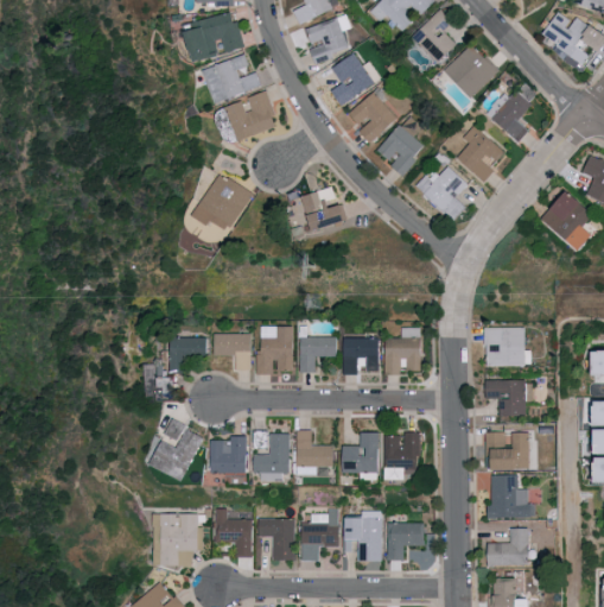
[(292,10),(298,23),(331,10),(326,0),(303,0),(305,5),(292,10)]
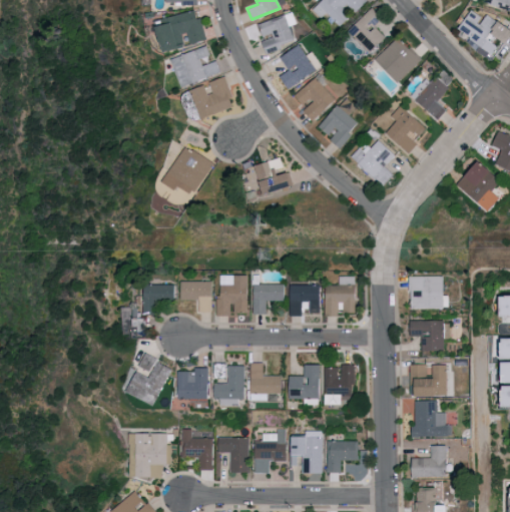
[(365,1),(363,0),(320,0),(312,9),(321,18),(326,13),(338,26),(365,1)]
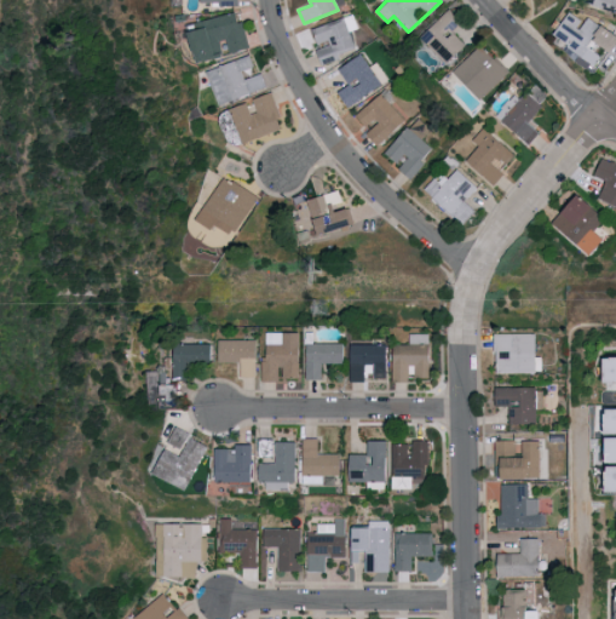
[(615,0),(582,0),(582,1),(615,10),(615,0)]
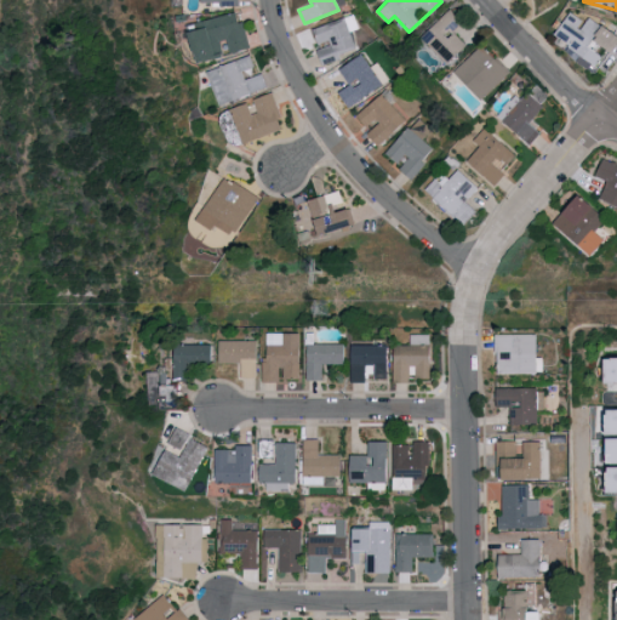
[(420,37),(445,64),(470,41),(462,32),(467,26),(450,9),(420,37)]
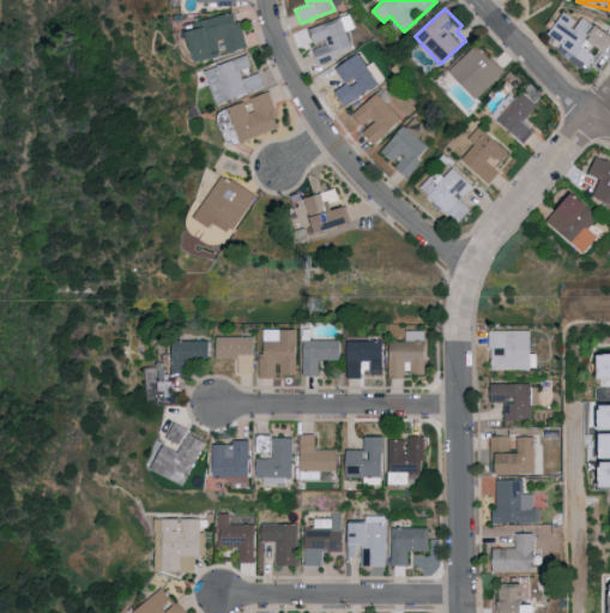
[(245,48),(235,11),(187,24),(197,61),(245,48)]
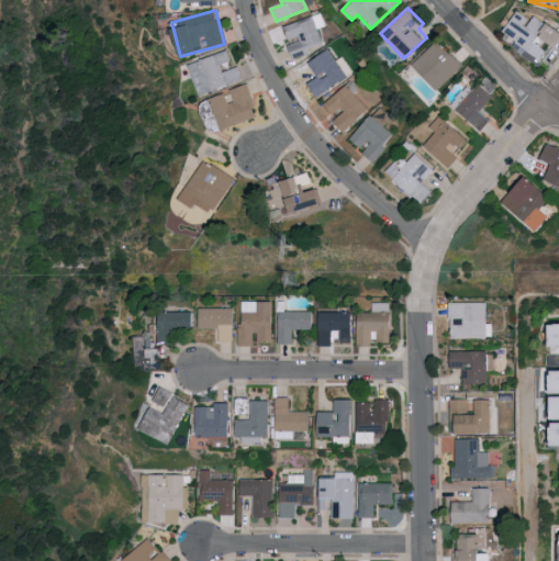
[(502,32),(516,40),(513,45),(539,59),(546,48),(537,44),(541,37),(557,45),(558,41),(558,30),(530,14),(528,19),(514,11),(502,32)]
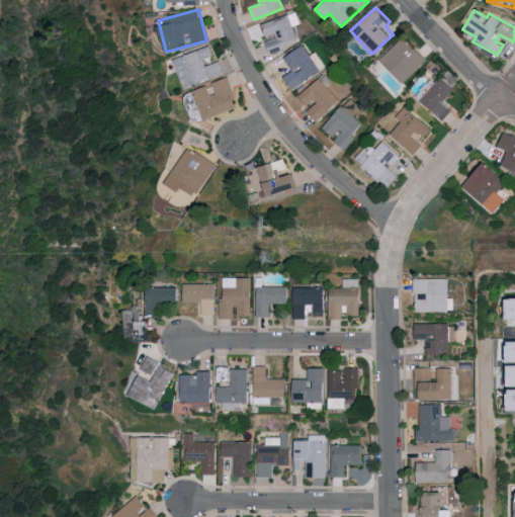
[(296,42),(290,26),(297,24),(293,12),(259,23),(264,38),(262,39),(267,53),(296,42)]
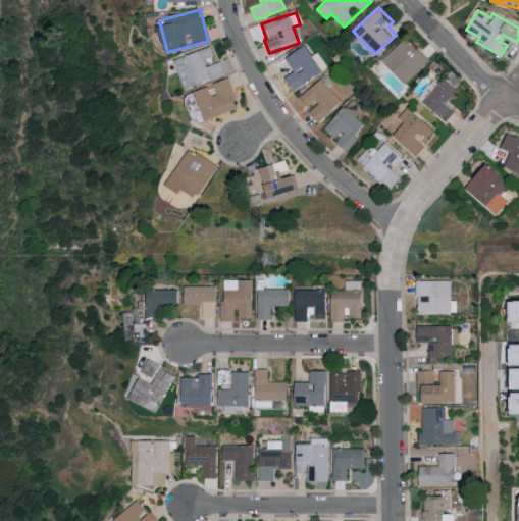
[(380,60),(403,84),(427,60),(405,37),(380,60)]
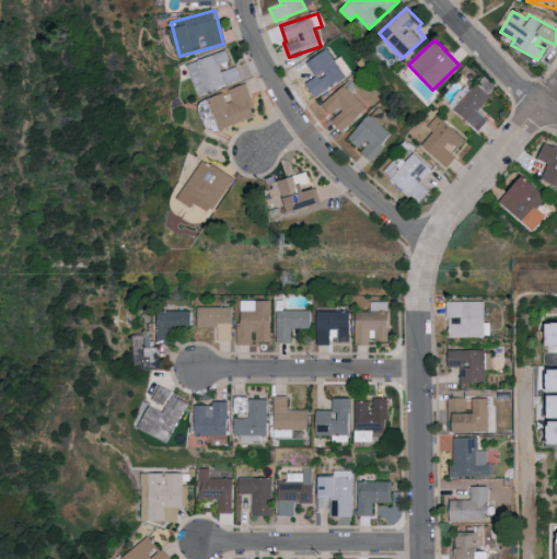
[(185,65),(197,95),(239,80),(234,66),(221,71),(219,63),(229,60),(224,49),(185,65)]
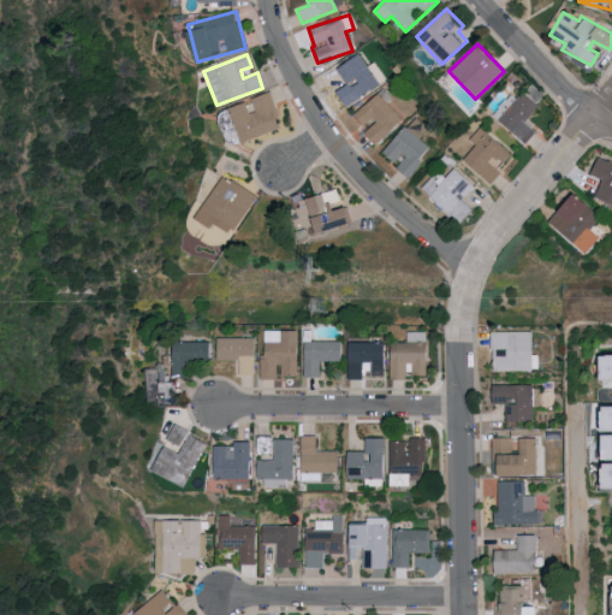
[(524,143),(535,131),(522,122),(544,95),(526,80),(494,118),(524,143)]
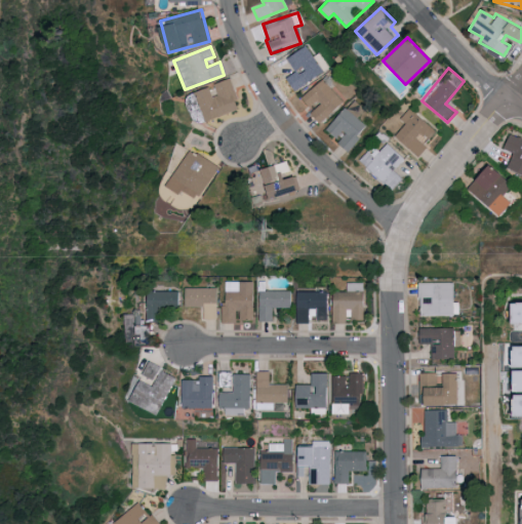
[(213,83),(216,94),(211,95),(208,86),(195,91),(205,121),(240,109),(229,78),(213,83)]
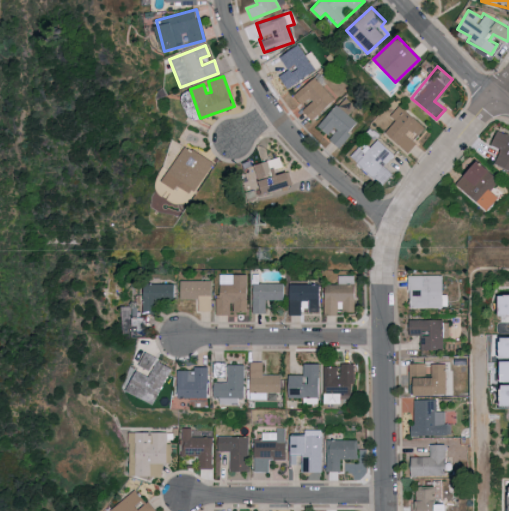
[(311,120),(334,99),(313,77),(293,95),(303,106),(300,109),(311,120)]
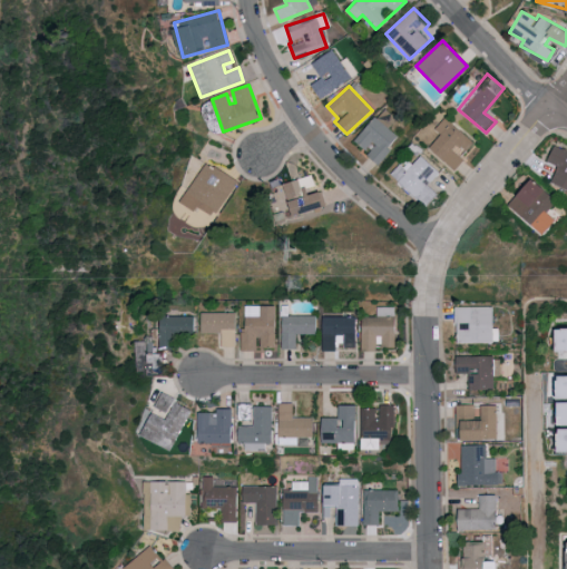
[(198,106),(212,135),(223,130),(209,101),(198,106)]
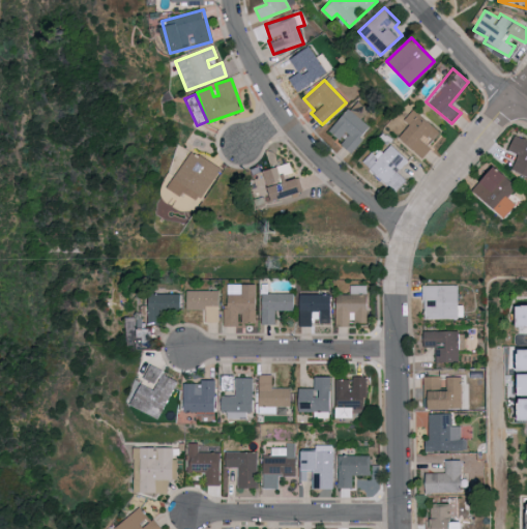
[(328,131),(340,141),(338,143),(350,153),(371,127),(363,121),(371,112),(354,99),(328,131)]
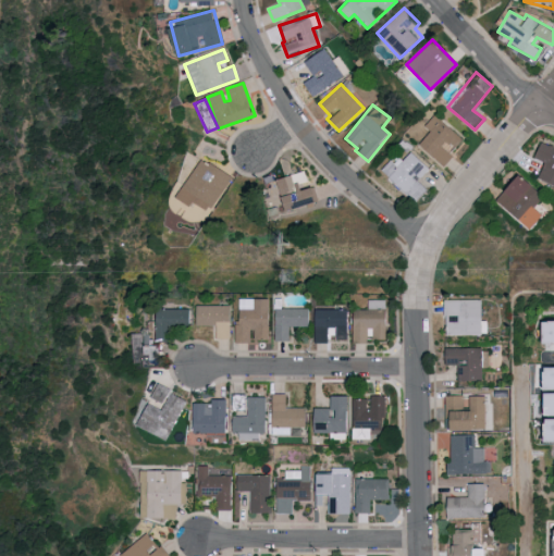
[(418,145),(445,165),(453,156),(450,152),(462,137),(432,114),(423,126),(429,131),(418,145)]
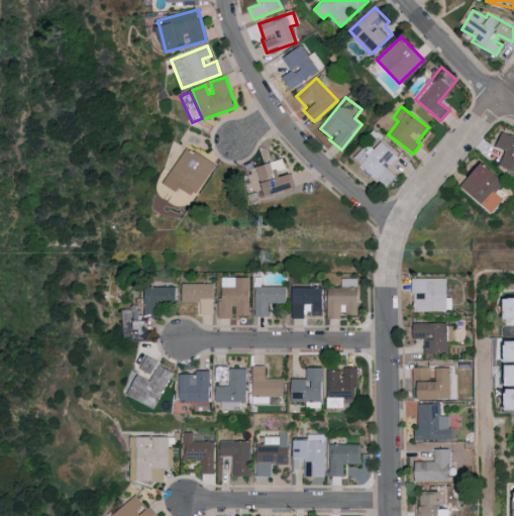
[(513,137),(501,131),(495,145),(505,150),(499,165),(513,171),(513,137)]
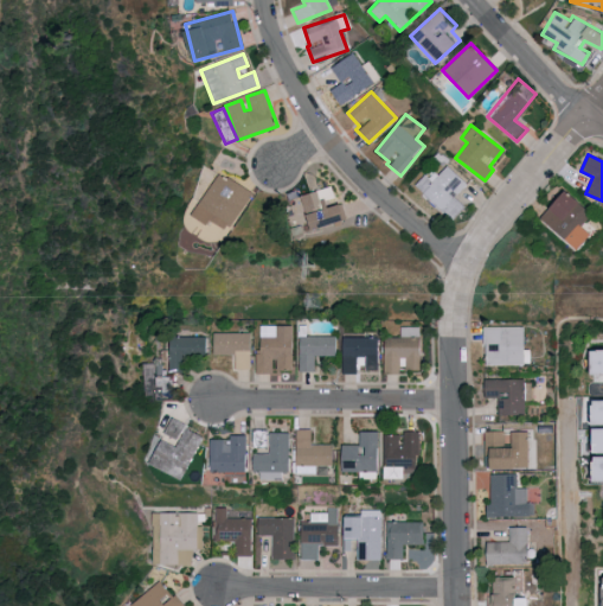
[(466,185),(446,165),(430,182),(423,174),(414,184),(451,221),(464,206),(454,196),(466,185)]
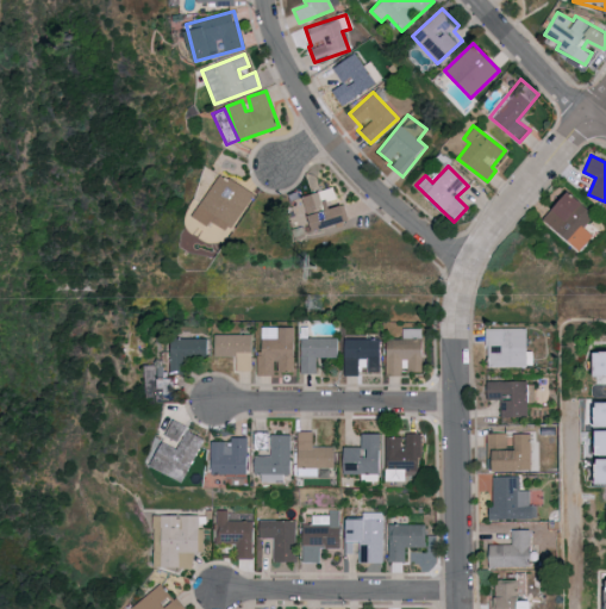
[(194,217),(210,225),(212,222),(230,231),(252,192),(219,173),(194,217)]
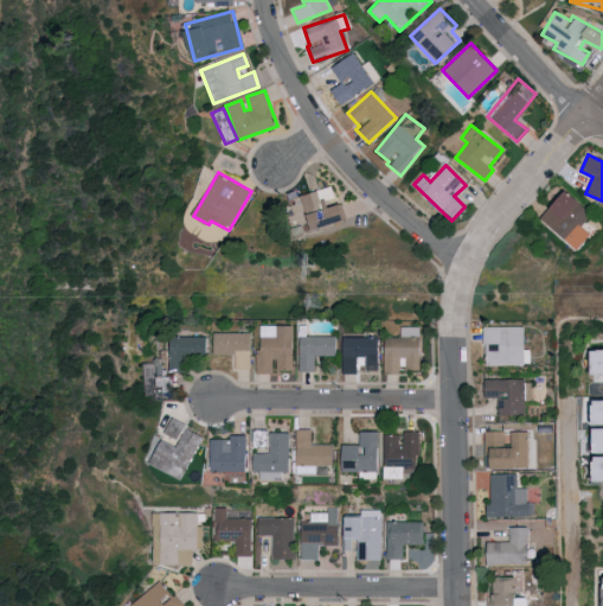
[(341,204),(334,206),(328,186),(299,196),(310,229),(346,218),(341,204)]
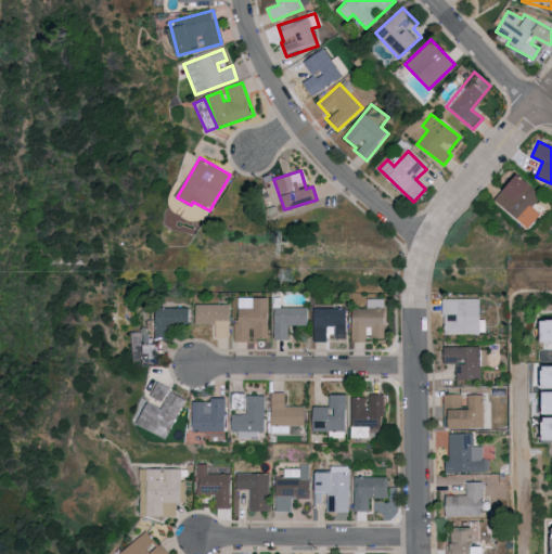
[(493,202),(527,229),(539,214),(531,207),(540,195),(514,175),(493,202)]
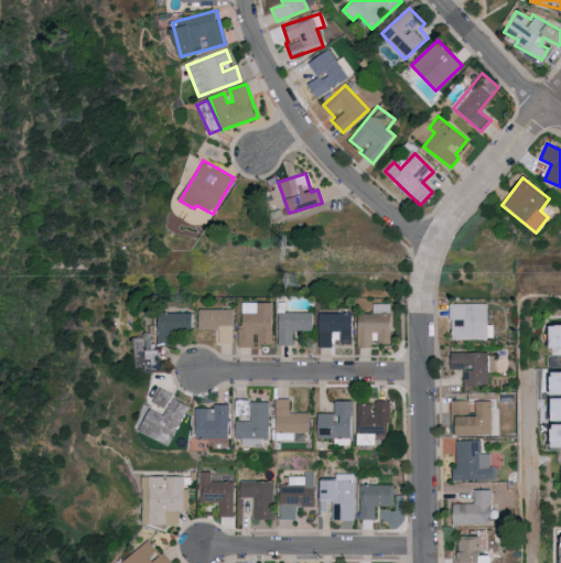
[(270,345),(271,303),(243,302),(241,328),(237,328),(237,346),(255,347),(255,344),(270,345)]
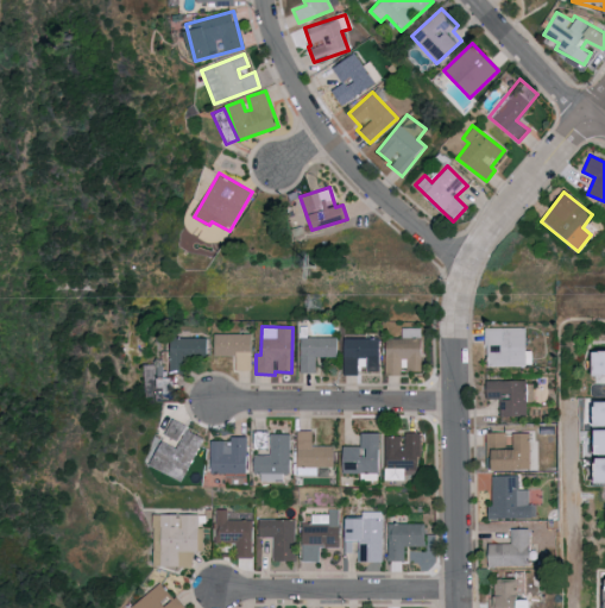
[(383,375),(399,375),(399,370),(418,370),(420,327),(401,327),(399,339),(384,338),(383,375)]
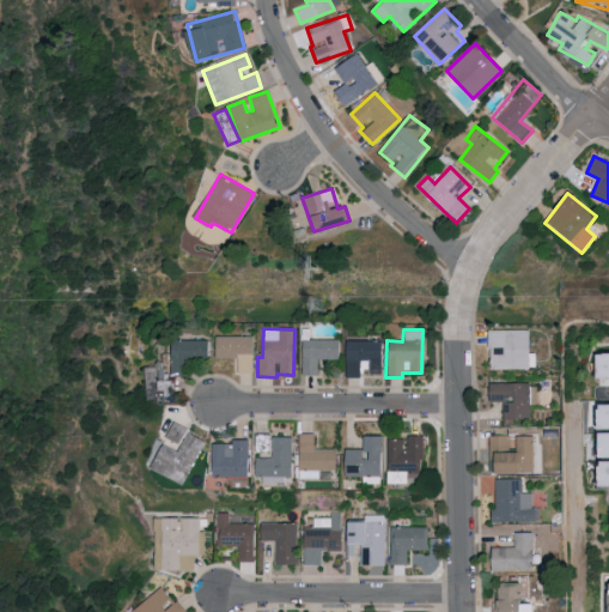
[(530,329),(488,329),(489,369),(529,368),(529,361),(530,361),(530,329)]
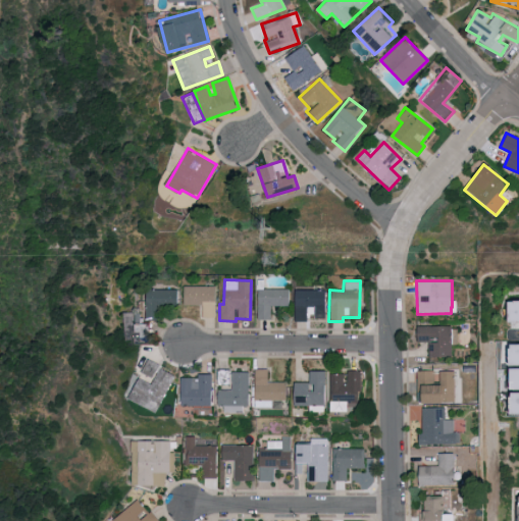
[(203,318),(216,317),(215,285),(184,287),(184,305),(202,304),(203,318)]
